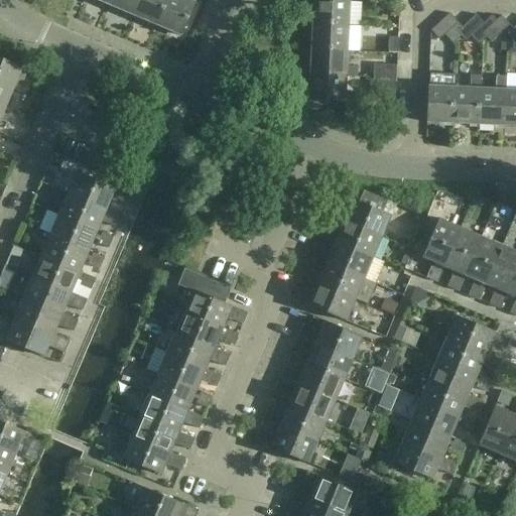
[(111,0),(109,6),(134,17),(141,0),(111,0)]
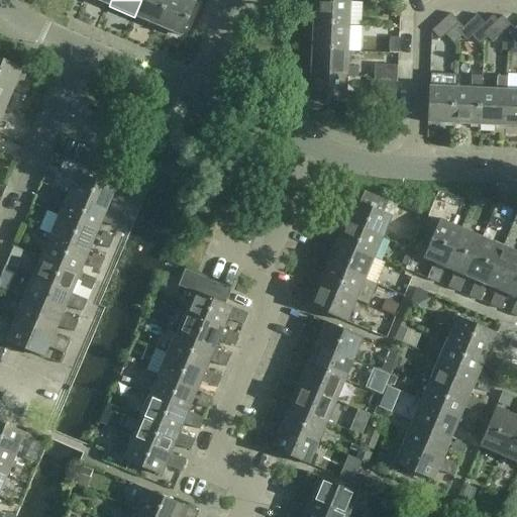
[(141,0),(134,17),(157,26),(168,0),(141,0)]
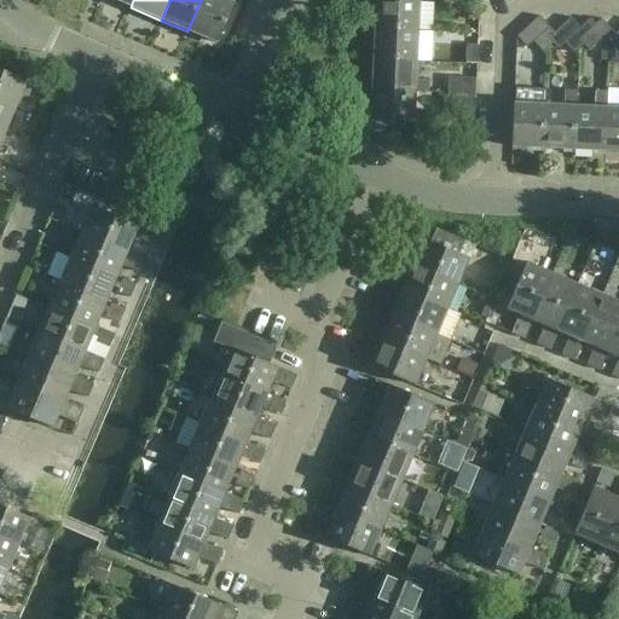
[(235,3),(229,0),(201,0),(187,32),(217,44),(235,3)]
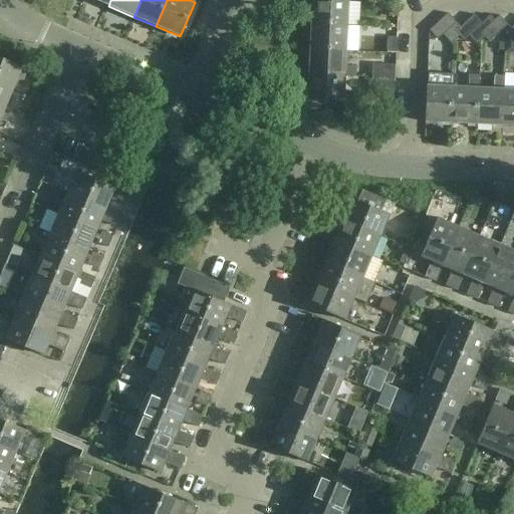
[(310,0),(309,23),(347,25),(348,0),(310,0)]
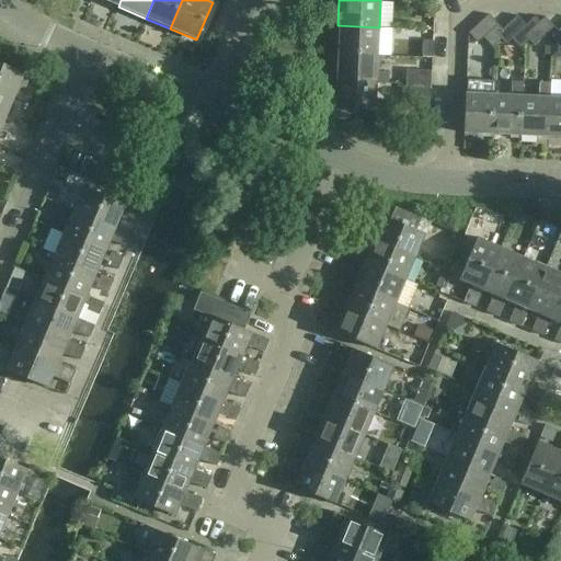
[(434,19),(435,2),(424,1),(423,19),(434,19)]
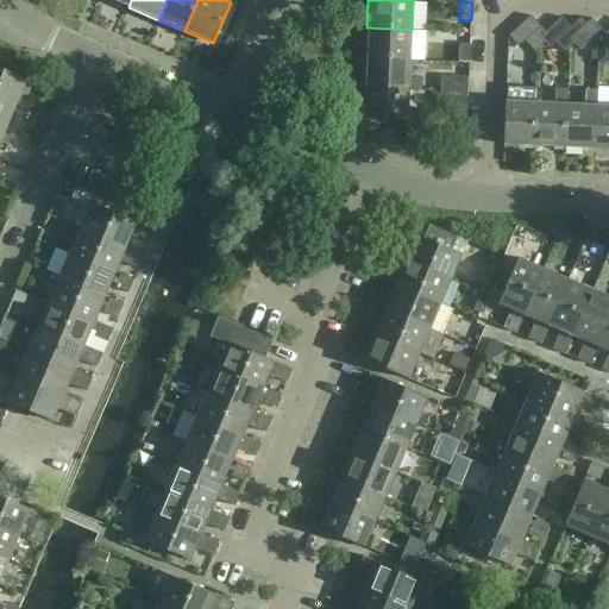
[(545,32),(540,27),(531,16),(508,36),(518,46),(525,41),(534,51),(544,43),(539,37),(545,32)]
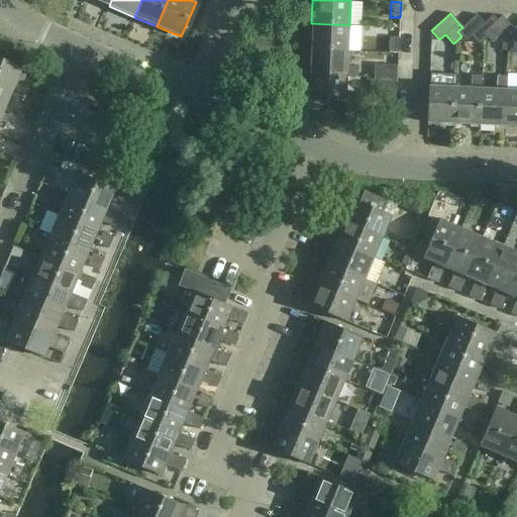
[(466,40),(472,35),(480,44),(488,38),(483,32),(497,19),(493,15),(485,23),(477,14),(462,27),(457,31),(461,36),(466,40)]
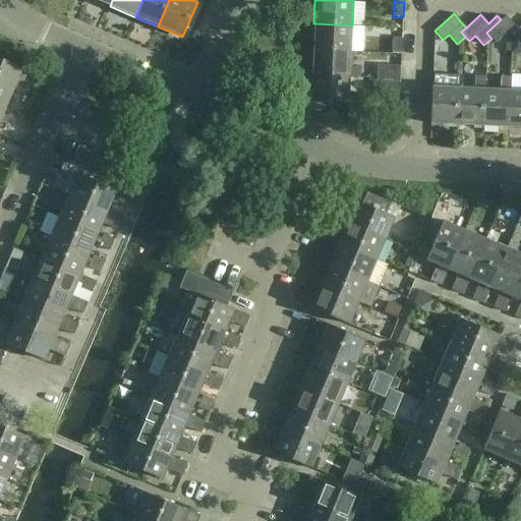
[(506,15),(501,19),(486,33),(491,39),(495,43),(514,25),(506,15)]
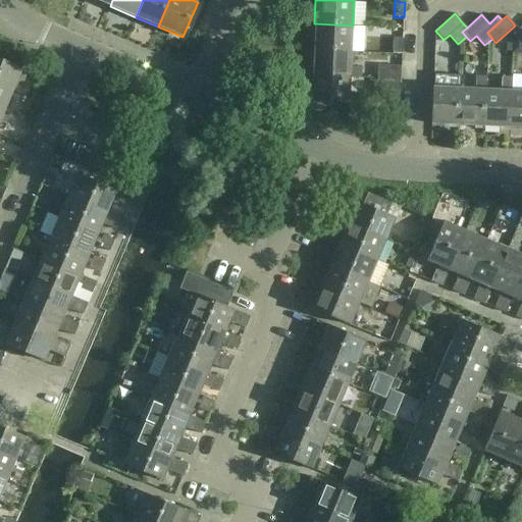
[(352,52),(353,25),(314,23),(313,50),(352,52)]
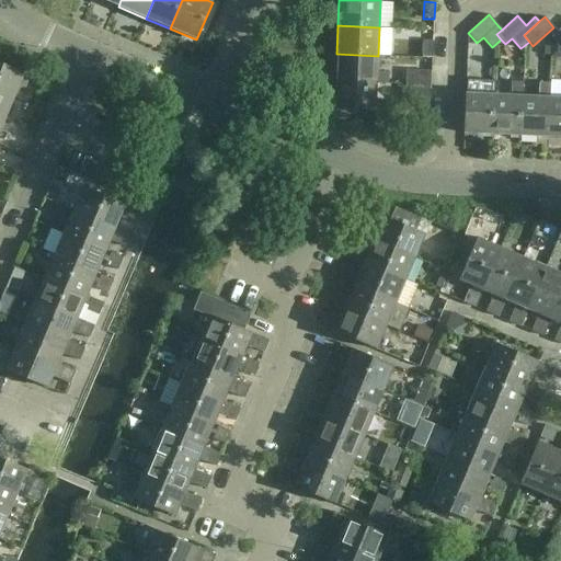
[(560,27),(557,31),(551,36),(560,47),(560,46),(560,27)]
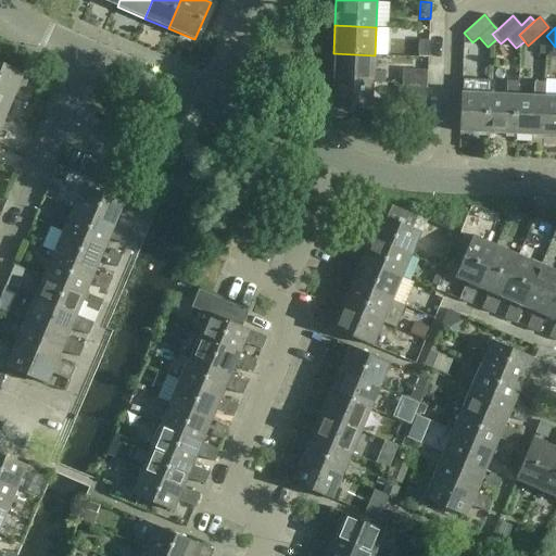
[(428,58),(429,40),(418,40),(418,58),(428,58)]
